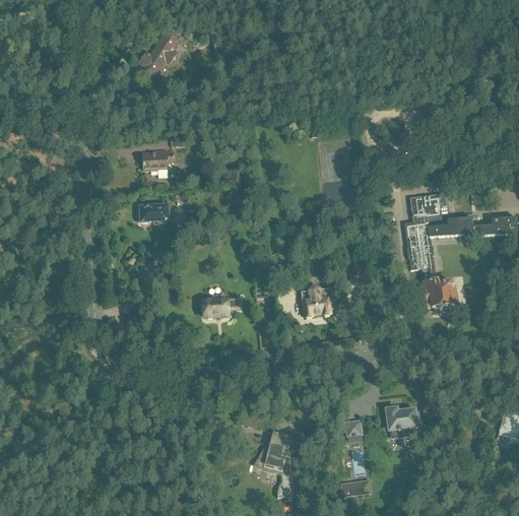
[(184,33),(191,37),(193,34),(196,35),(198,31),(195,30),(195,29),(188,25),(184,33)]
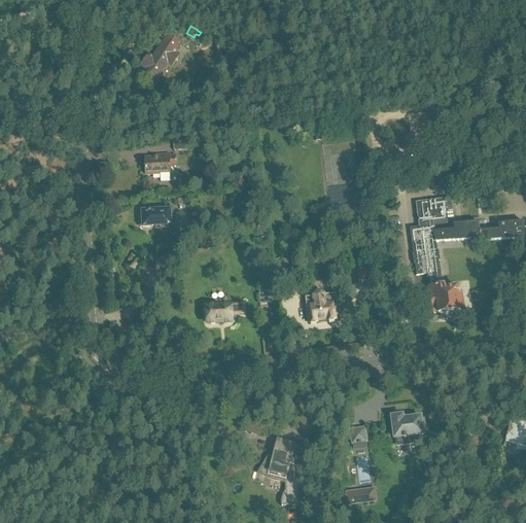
[(171,63),(178,51),(174,48),(180,40),(167,31),(151,54),(147,51),(140,62),(144,65),(143,67),(156,76),(167,60),(171,63)]
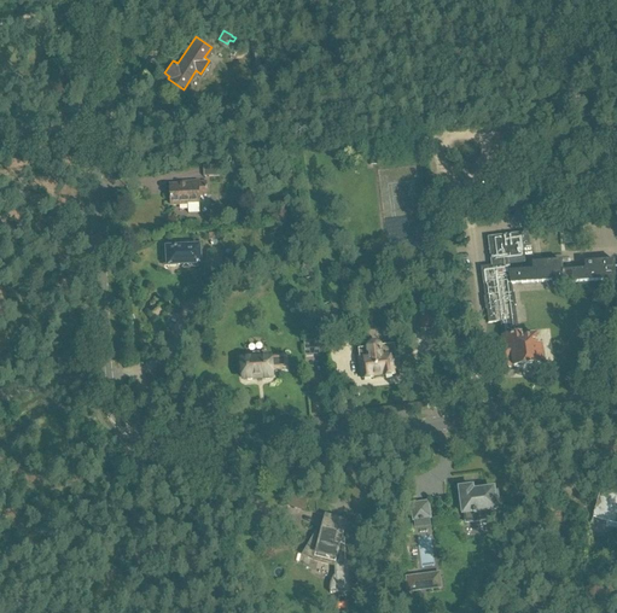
[(251,48),(256,85),(262,85),(261,74),(266,73),(265,62),(260,62),(257,47),(251,48)]
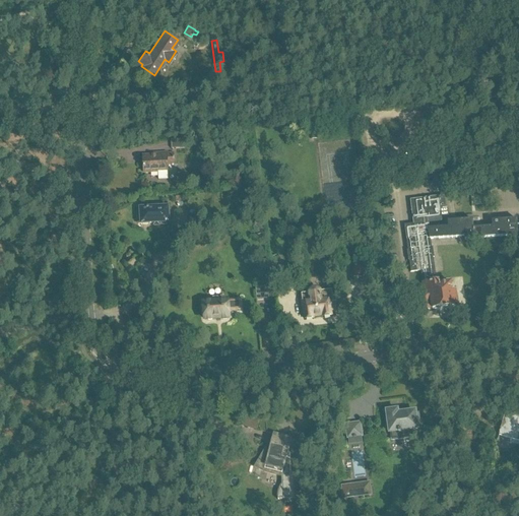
[(316,127),(309,127),(310,136),(317,135),(316,127)]
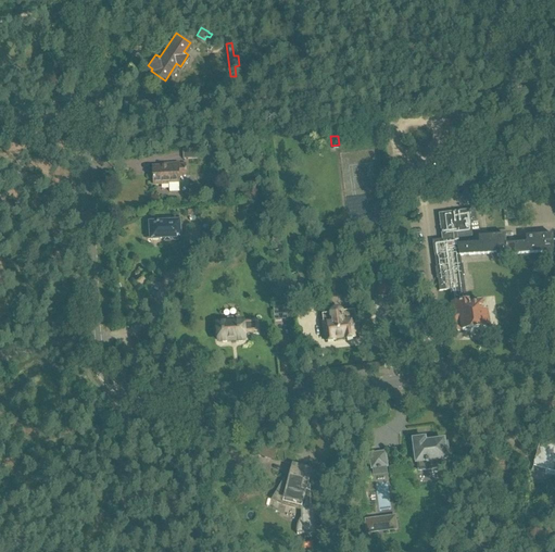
[(183,155),(198,154),(197,146),(183,146),(183,155)]
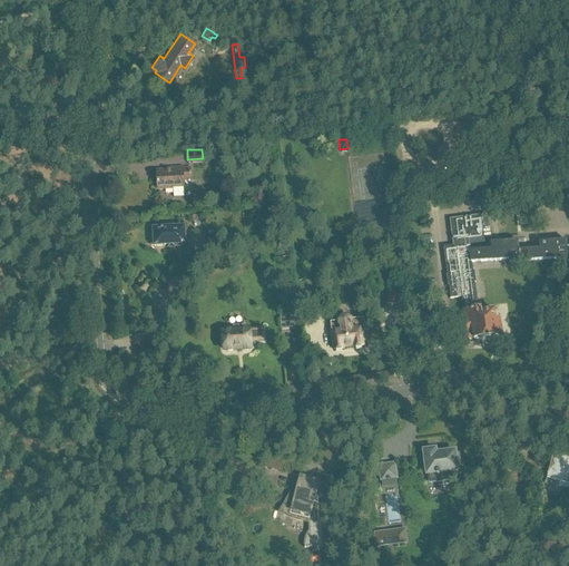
[(182,165),(182,164),(172,164),(172,167),(156,167),(157,185),(173,184),(173,193),(184,193),(183,184),(183,176),(189,175),(189,164),(182,165)]
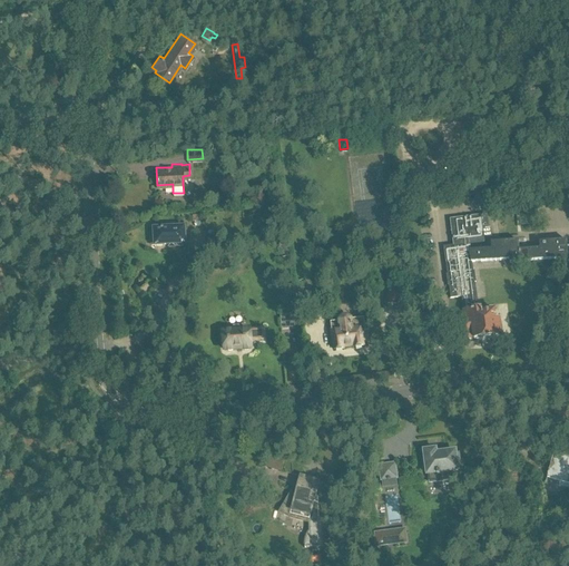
[(453,243),(443,244),(443,246),(447,272),(445,272),(447,282),(448,282),(449,286),(449,288),(450,295),(461,293),(463,309),(464,319),(467,318),(468,328),(469,337),(471,337),(474,335),(476,337),(477,338),(479,338),(481,337),(482,334),(494,333),(498,332),(502,332),(501,329),(500,316),(497,318),(496,318),(494,306),(480,309),(480,308),(479,301),(477,301),(474,288),(473,279),(474,279),(473,269),(472,269),(471,259),(509,256),(509,260),(557,256),(557,257),(557,260),(567,259),(568,259),(566,237),(539,240),(539,246),(525,247),(518,247),(518,237),(490,240),(491,246),(473,247),(470,249),(469,241),(483,238),(482,224),(488,223),(487,212),(454,215),(450,216),(453,243)]
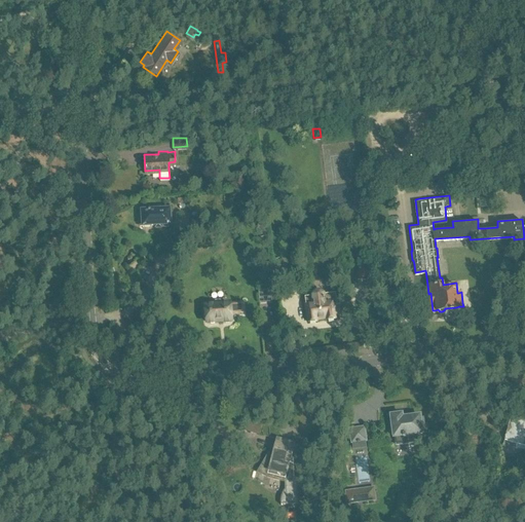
[(148,207),(139,208),(140,222),(154,222),(154,224),(161,224),(172,224),(171,221),(170,208),(170,206),(161,206),(159,206),(159,201),(148,202),(148,207)]
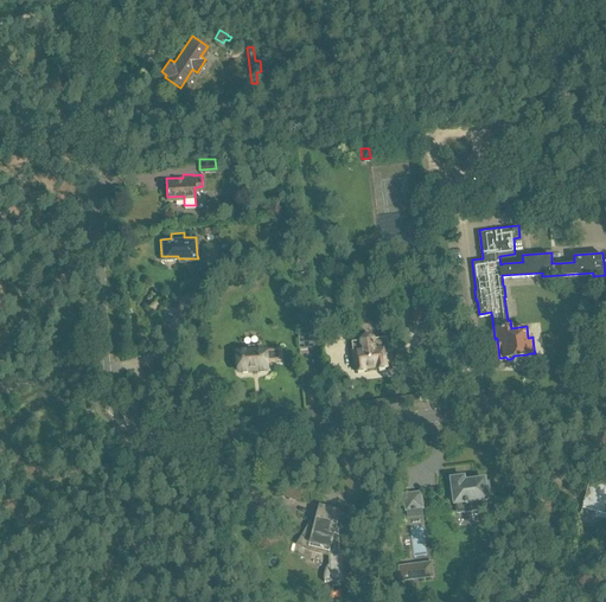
[(298,270),(306,269),(304,254),(297,254),(298,270)]
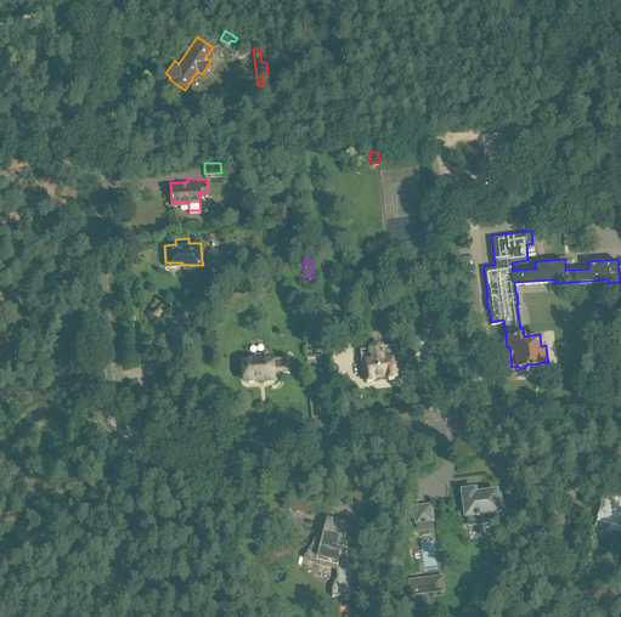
[(202,281),(208,294),(216,284),(216,272),(202,273),(202,281)]
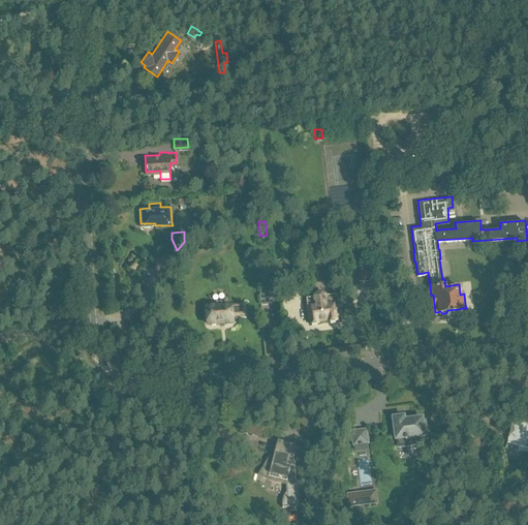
[(259,252),(259,255),(261,259),(265,259),(269,256),(264,249),(259,252)]
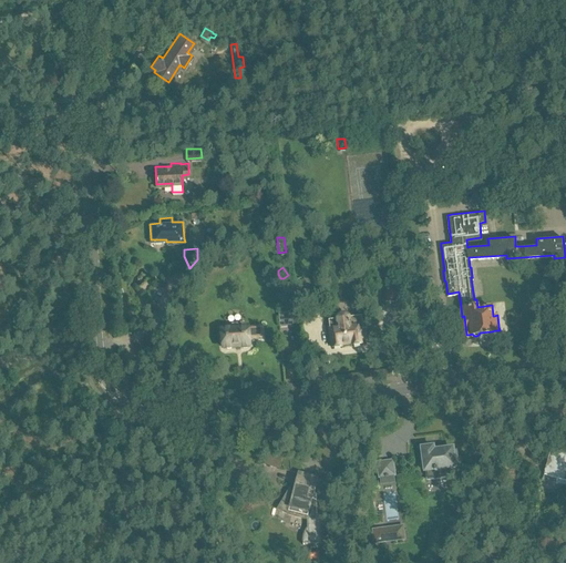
[(291,278),(296,287),(305,283),(301,274),(291,278)]
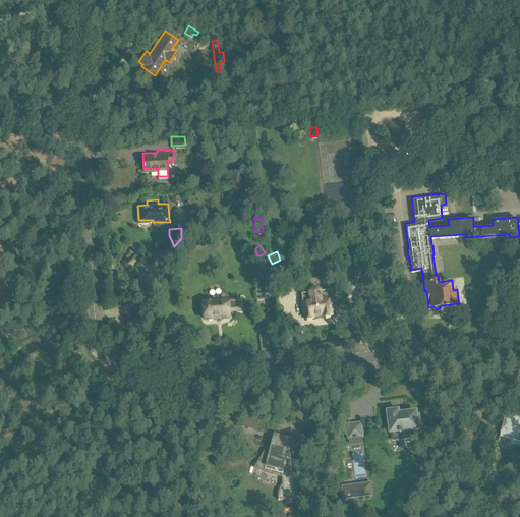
[(256,297),(269,296),(268,284),(255,285),(256,297)]
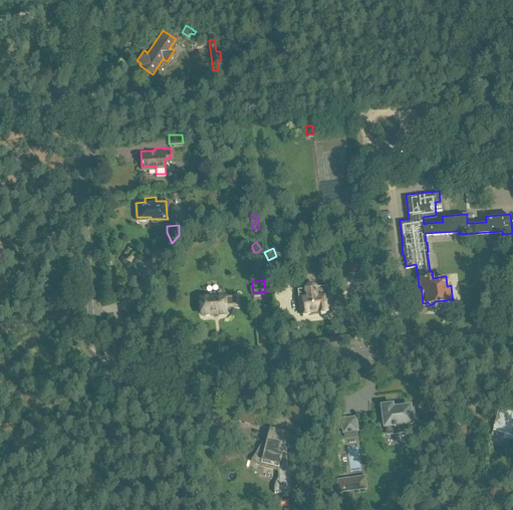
[(309,309),(318,308),(318,309),(327,308),(327,305),(331,305),(330,295),(329,295),(327,283),(315,285),(312,283),(308,283),(306,286),(297,288),(300,311),(309,310),(309,309)]
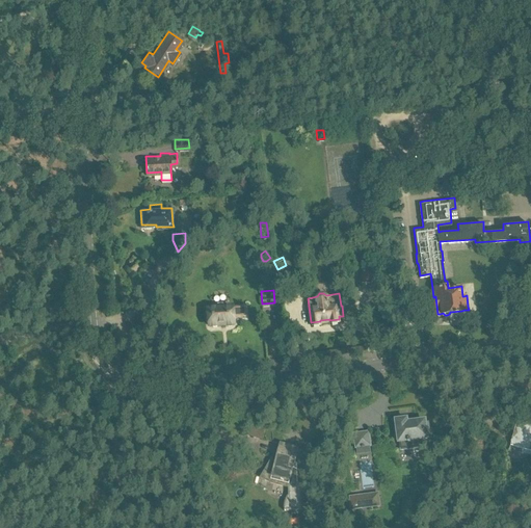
[(215,301),(216,306),(208,307),(209,323),(211,323),(213,324),(215,324),(216,322),(227,322),(229,323),(231,323),(232,321),(234,321),(233,314),(245,313),(244,304),(232,305),(224,306),(224,300),(222,299),(217,300),(215,301)]
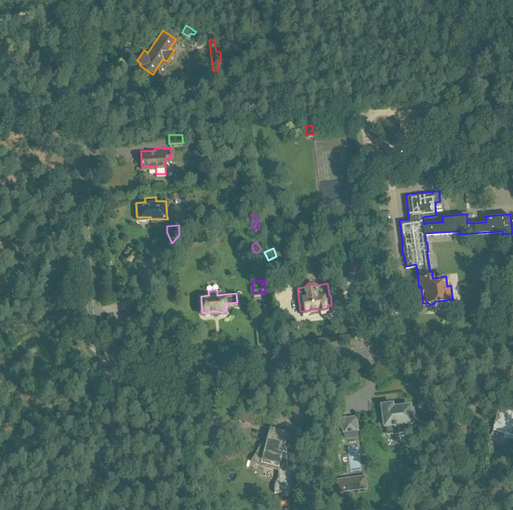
[(478,385),(472,396),(471,398),(477,402),(484,388),(478,385)]
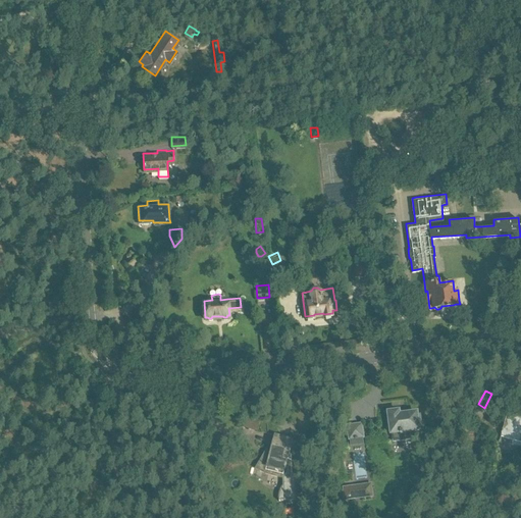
[(398,409),(387,410),(389,421),(387,421),(388,428),(391,428),(391,430),(392,430),(393,438),(414,435),(413,428),(418,427),(417,418),(419,418),(419,412),(416,412),(416,410),(399,412),(398,409)]
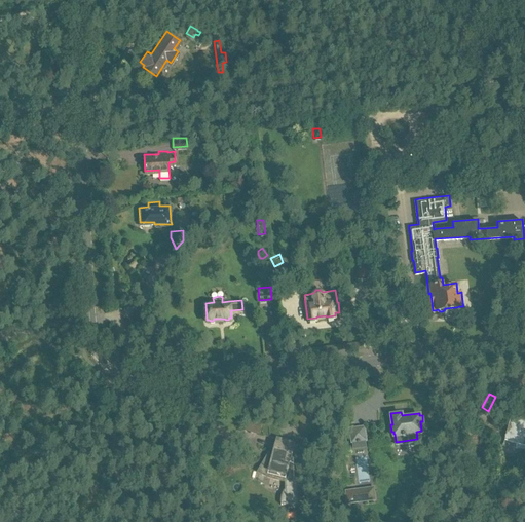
[(510,414),(503,438),(516,441),(515,446),(524,448),(524,445),(524,416),(524,418),(510,414)]
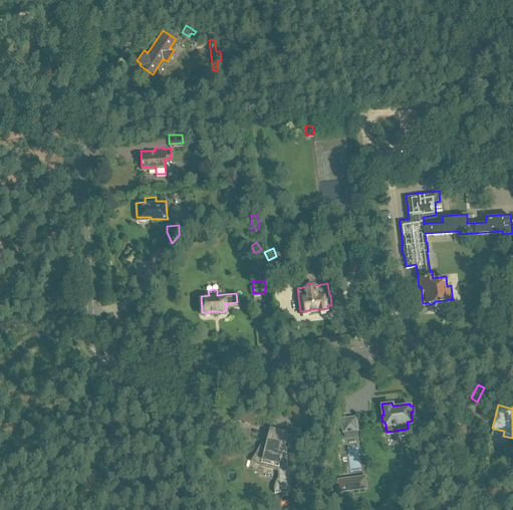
[(176,414),(175,423),(183,423),(183,415),(176,414)]
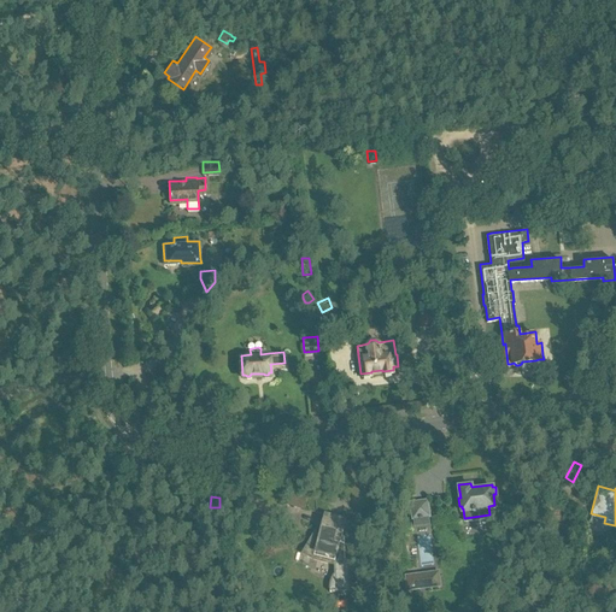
[(410,500),(410,505),(412,516),(429,513),(427,498),(410,500)]
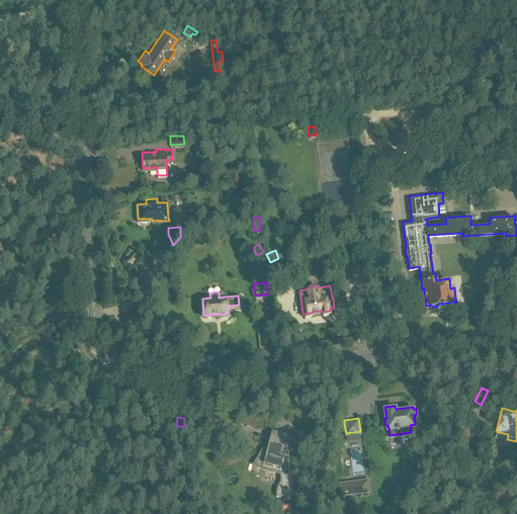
[(289,466),(288,448),(286,447),(290,432),(272,428),(267,448),(262,447),(254,461),(262,465),(271,468),(279,470),(279,479),(278,482),(276,485),(275,488),(275,491),(276,494),(293,494),(292,466),(289,466)]
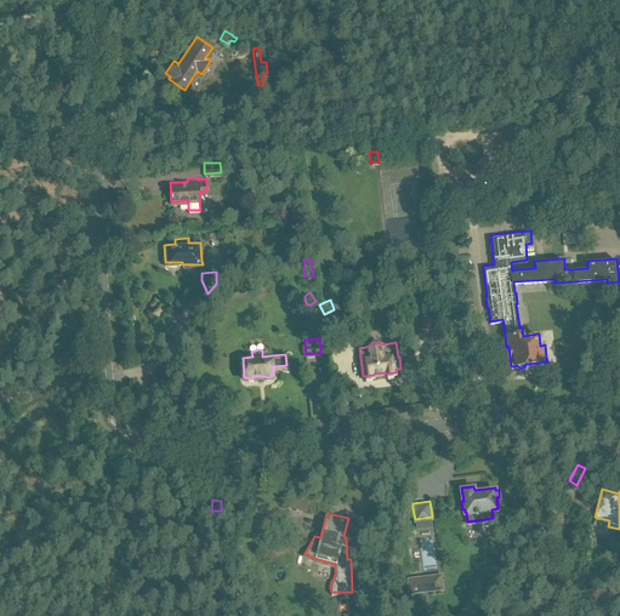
[(420,574),(407,575),(408,592),(422,591),(420,574)]
